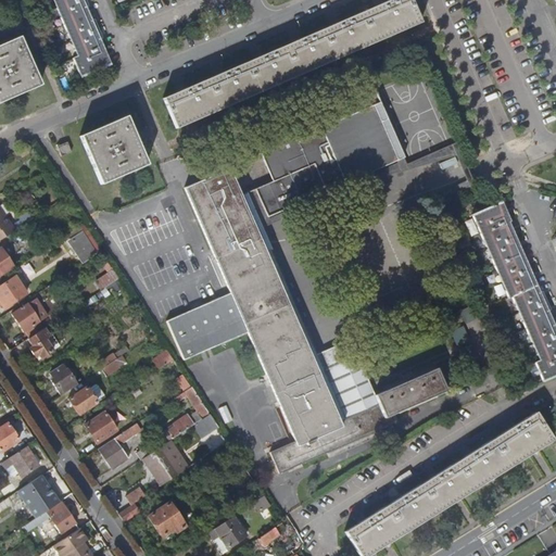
[(51,0),(76,55),(72,58),(78,75),(108,63),(103,54),(100,46),(97,39),(100,36),(93,19),(89,21),(83,8),(87,5),(84,0),(51,0)]
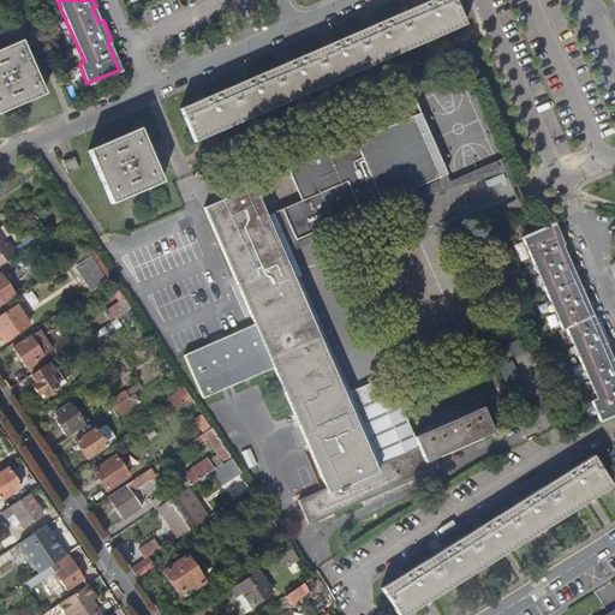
[(245,78),(181,106),(195,136),(465,21),(455,0),(424,0),(401,10),(364,27),(333,40),(305,52),(280,63),(245,78)]
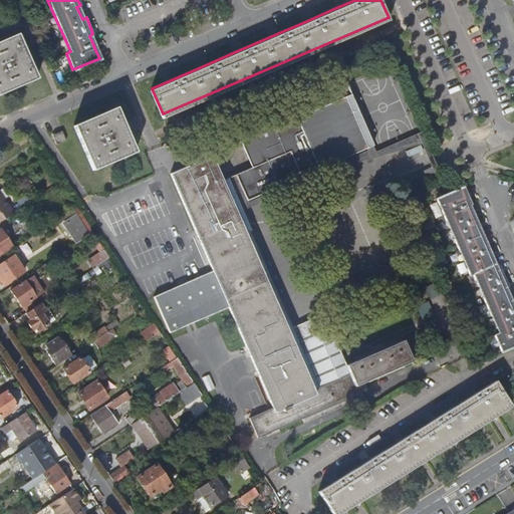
[(0,91),(36,75),(18,34),(0,42),(0,91)]
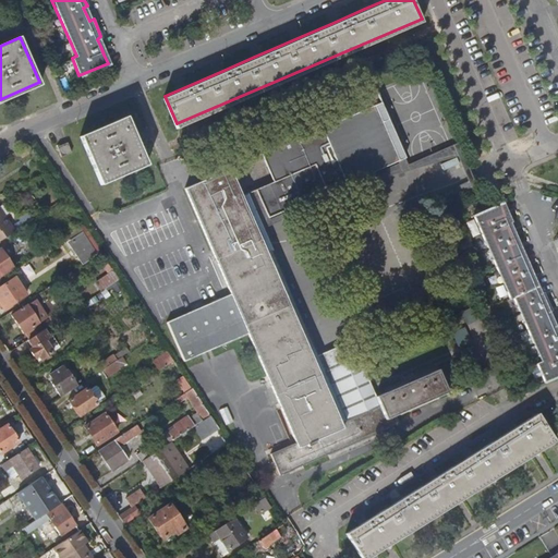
[(255,186),(268,215),(405,155),(375,85),(256,137),(274,179),(255,186)]
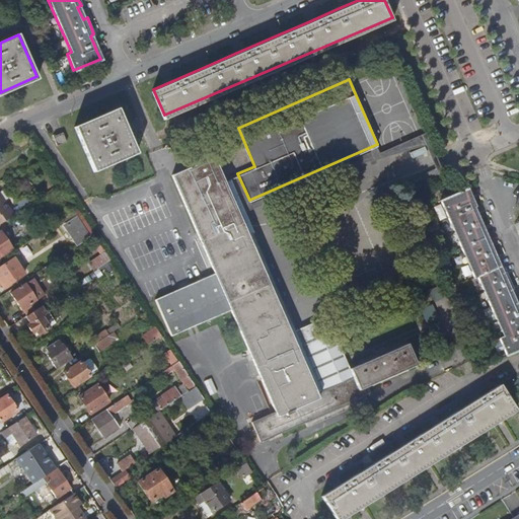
[(128,130),(118,105),(75,125),(94,168),(137,149),(128,130)]
